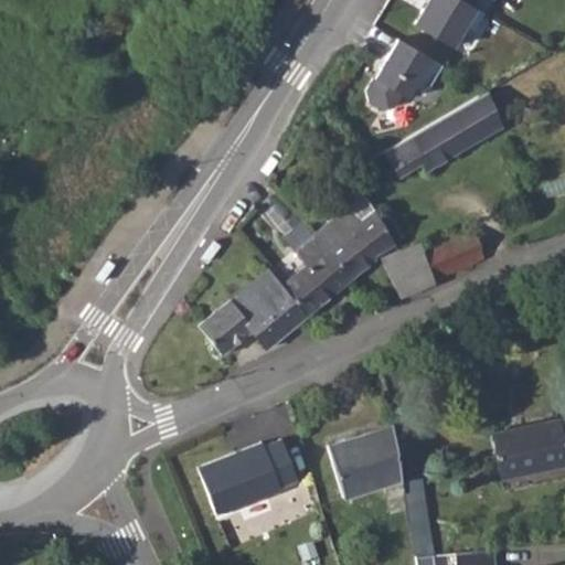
[(458,45),(478,2),(473,0),(423,0),(412,23),(458,45)]
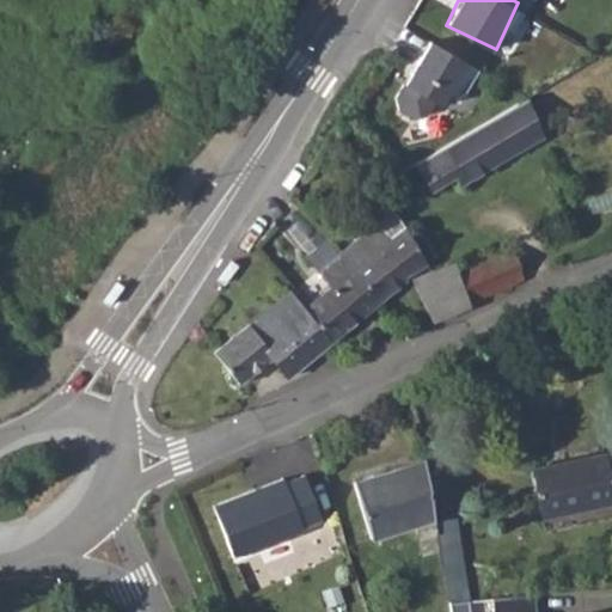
[(432,118),(433,98),(469,101),(472,50),(411,46),(407,117),(432,118)]
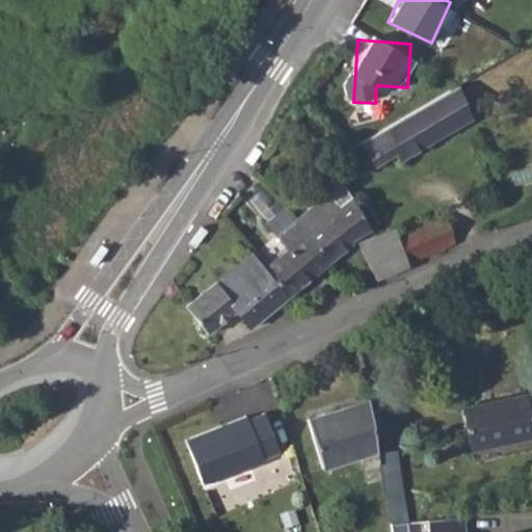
[(457,85),(341,153),(349,167),(368,157),(373,165),(394,153),(398,160),(472,118),(457,85)]
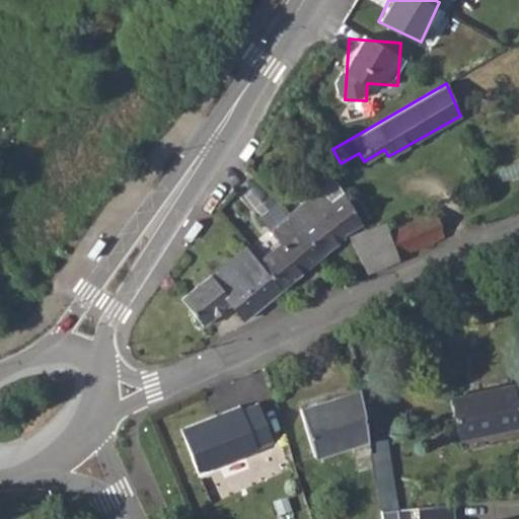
[(316,191),(286,214),(320,255),(343,237),(342,234),(361,222),(343,194),(328,204),(316,191)]
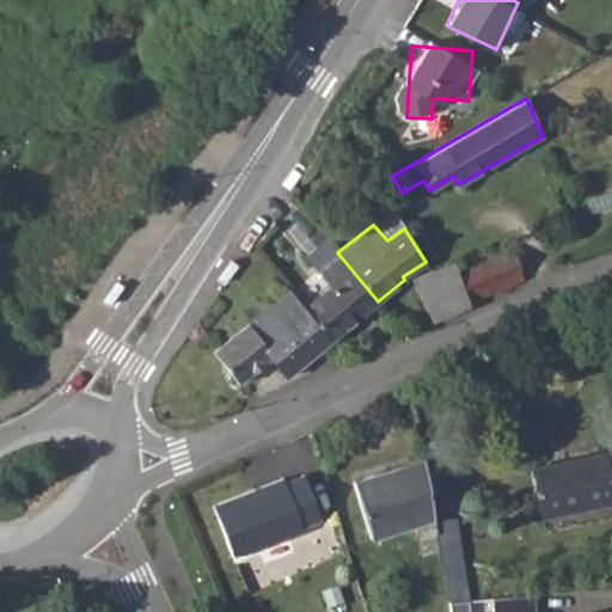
[(329,286),(301,307),(329,341),(378,301),(337,252),(326,263),(319,256),(310,263),(329,286)]
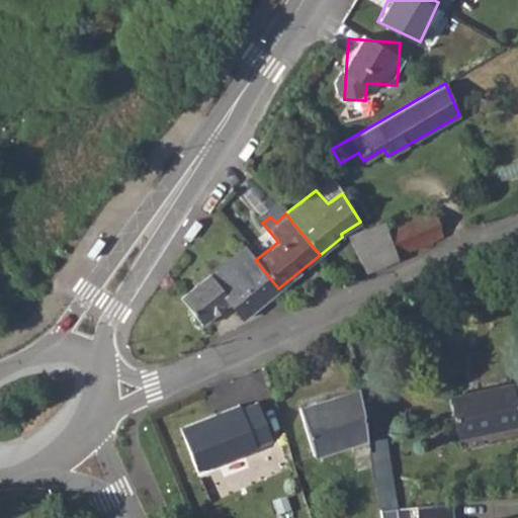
[(441,222),(396,236),(400,252),(446,239),(441,222)]
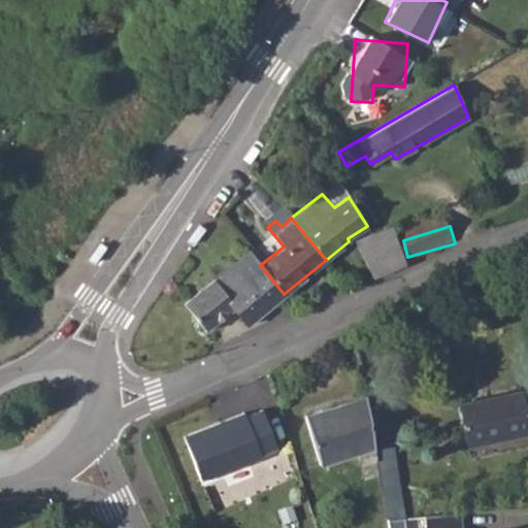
[(354,241),(372,277),(404,263),(393,231),(391,227),(354,241)]
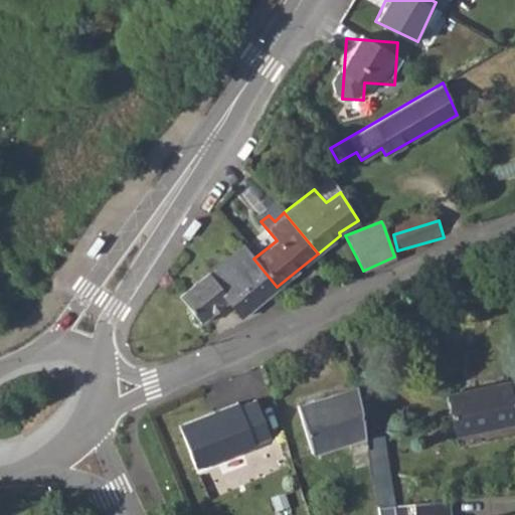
[(241,243),(179,295),(200,320),(226,300),(240,316),(277,287),(253,259),(241,243)]
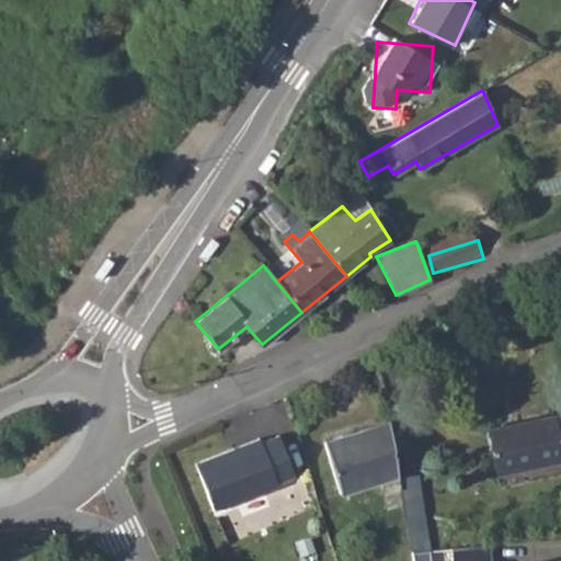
[(560,447),(554,415),(487,430),(496,474),(560,460),(560,447)]
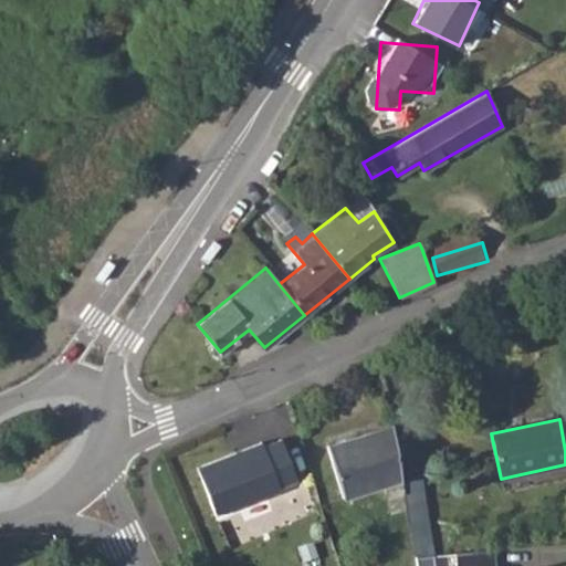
[(344,496),(383,486),(400,481),(392,426),(328,446),(344,496)]
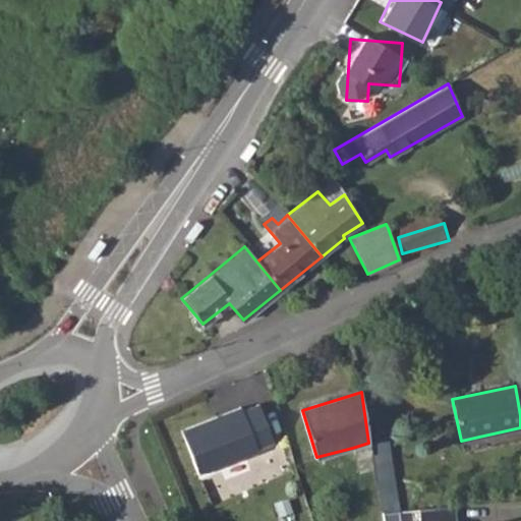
[(263,400),(183,430),(213,504),(291,470),(263,400)]
